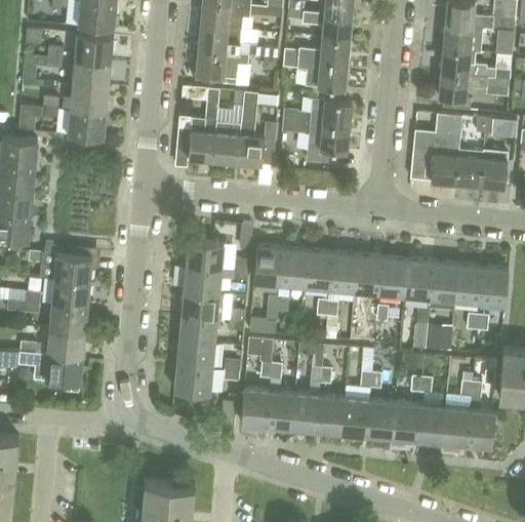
[(68,8),(68,0),(52,0),(52,7),(68,8)]
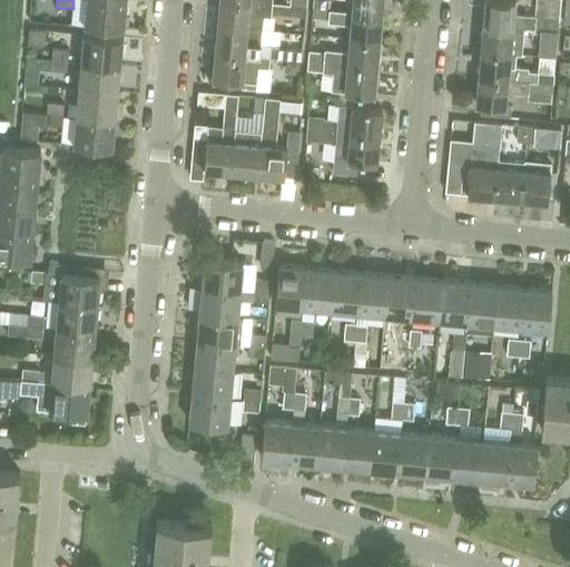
[(124,31),(126,3),(96,0),(87,0),(85,27),(124,31)]
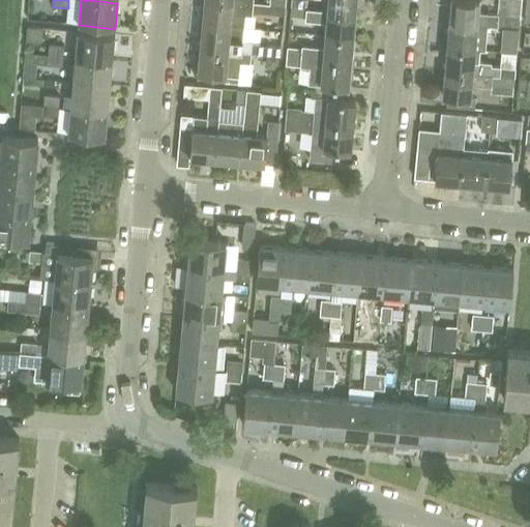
[(269,0),(269,7),(285,8),(285,0),(269,0)]
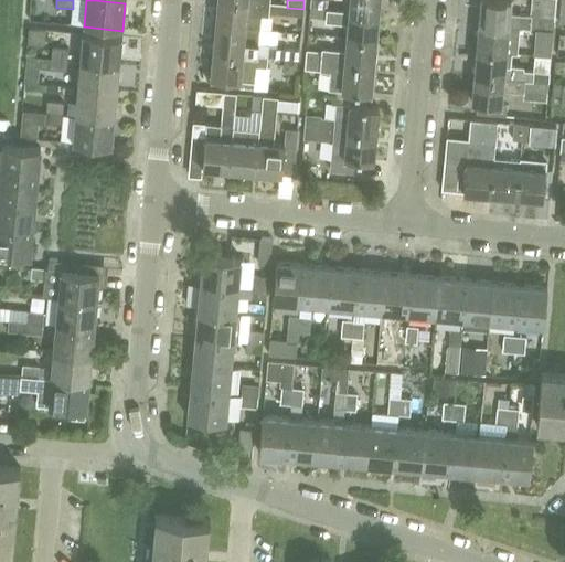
[(343,0),(343,13),(350,14),(379,17),(380,0),(343,0)]
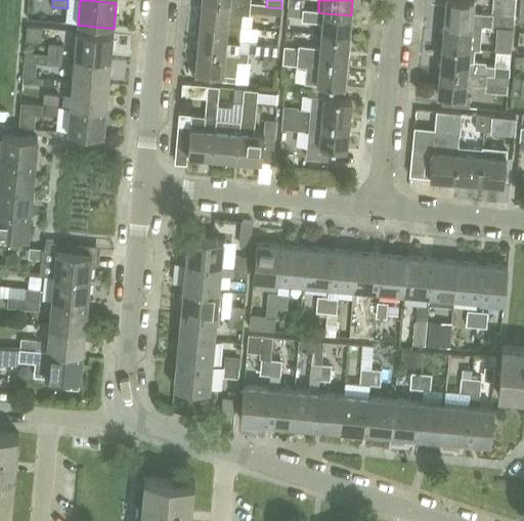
[(446,0),(445,25),(473,27),(482,28),(497,29),(514,31),(516,0),(492,0),(491,17),(474,15),(475,2),(449,0),(446,0)]
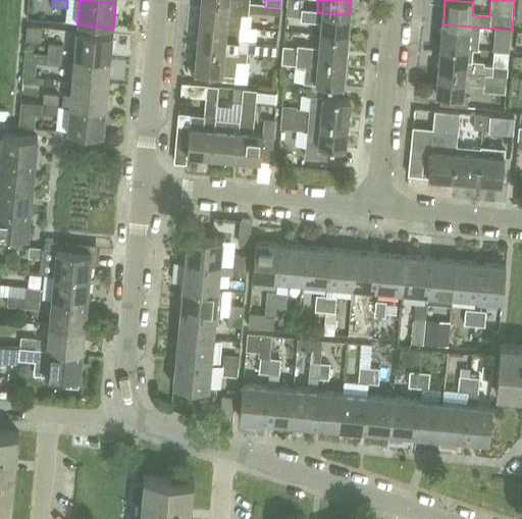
[(303,2),(297,2),(289,1),(288,10),(302,11),(303,2)]
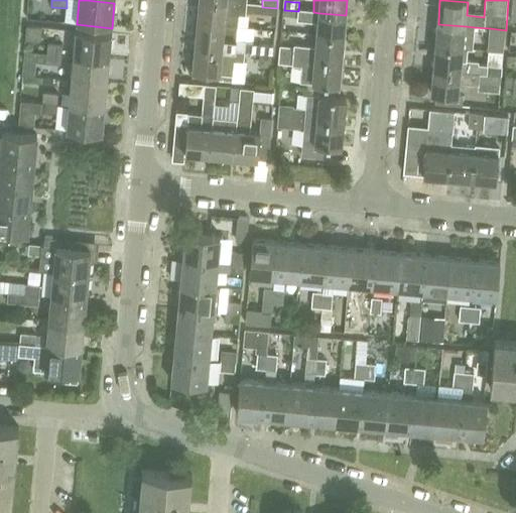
[(245,14),(246,6),(227,4),(200,2),(198,25),(225,28),(238,29),(240,16),(245,16),(245,14)]
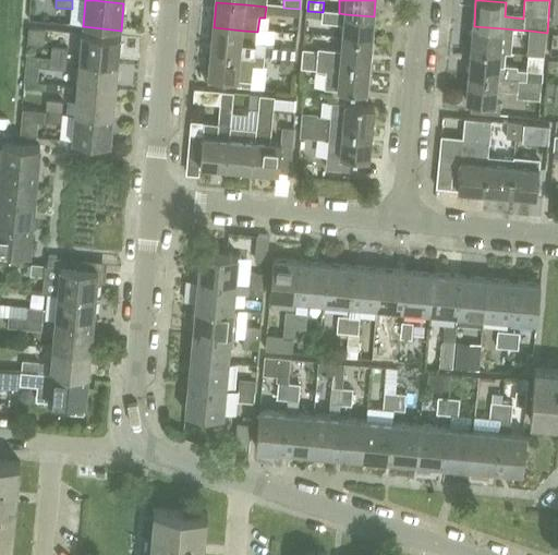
[(283,8),(282,16),(299,19),(300,9),(283,8)]
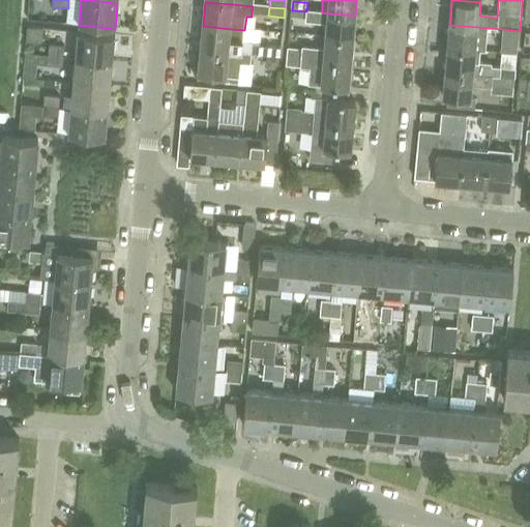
[(355,16),(328,13),(322,12),(306,11),(292,10),(292,19),(305,20),(305,23),(327,25),(326,37),(353,40),(355,16)]
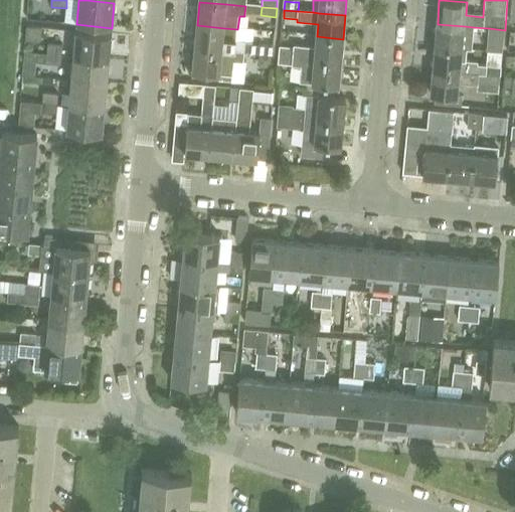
[(474,27),(465,26),(438,24),(436,48),(467,50),(472,51),(474,27)]
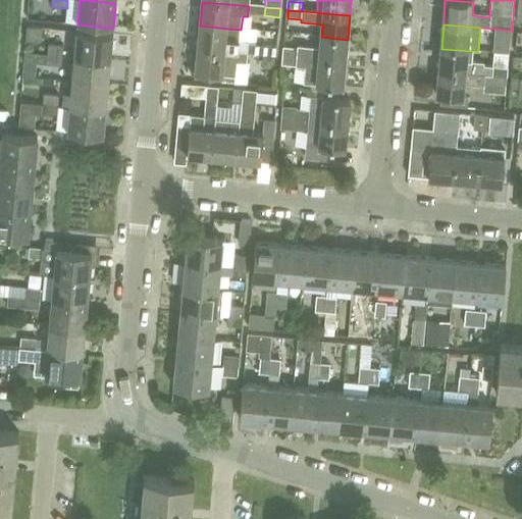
[(241,30),(227,29),(200,26),(198,50),(225,53),(247,54),(248,54),(249,46),(249,42),(240,42),(241,30)]
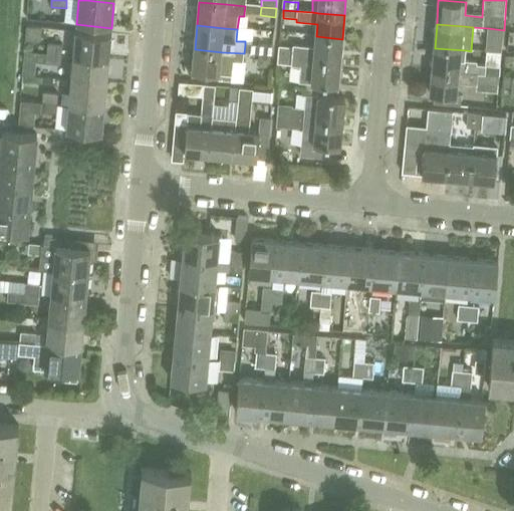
[(503,39),(504,30),(488,28),(487,37),(503,39)]
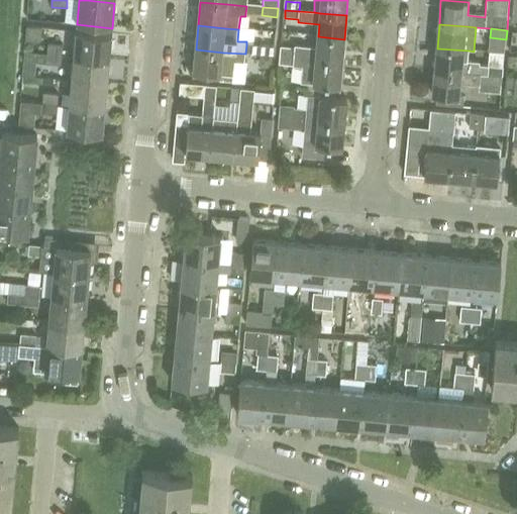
[(76,32),(74,58),(109,61),(111,35),(76,32)]
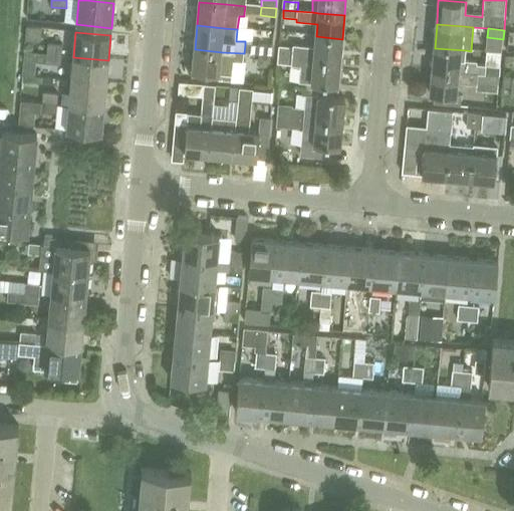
[(279,48),(279,57),(340,63),(342,39),(316,36),(314,48),(293,46),(293,50),(279,48)]
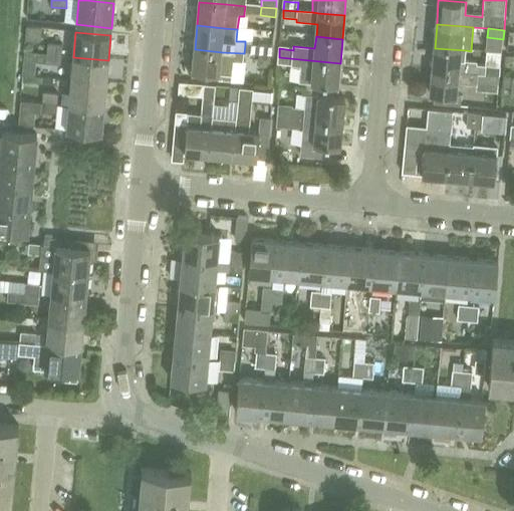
[(47,44),(46,54),(62,56),(63,46),(47,44)]
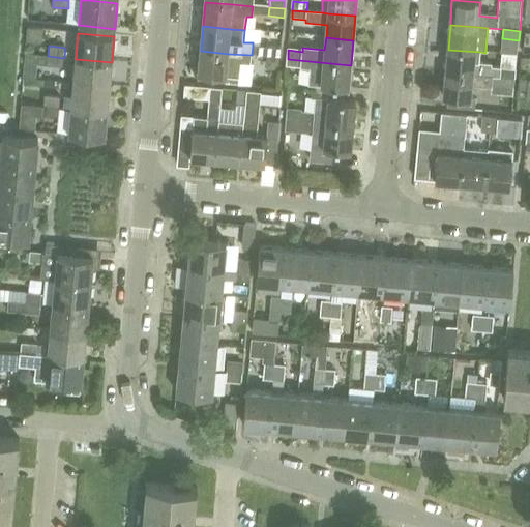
[(265,48),(265,56),(281,58),(281,49),(265,48)]
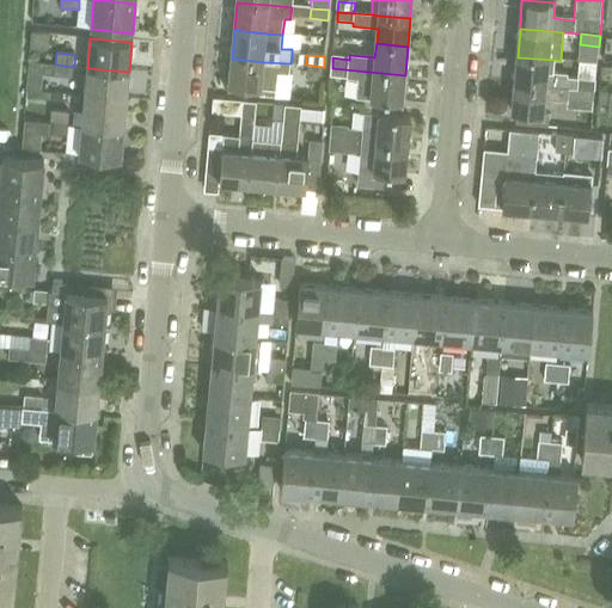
[(518,57),(515,86),(548,88),(595,93),(595,81),(568,79),(568,75),(554,74),(555,60),(518,57)]
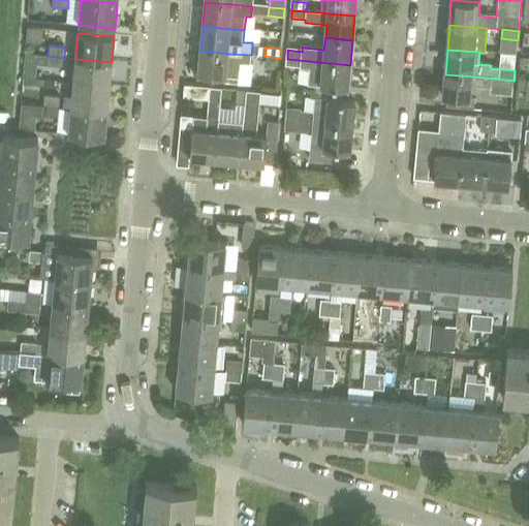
[(250,55),(228,54),(200,51),(198,75),(207,76),(207,83),(231,85),(237,85),(237,79),(238,79),(240,64),(250,65),(250,55)]
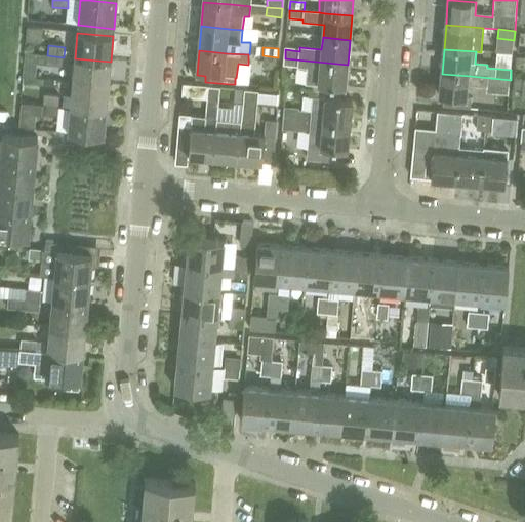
[(64,57),(47,55),(46,67),(62,68),(64,57)]
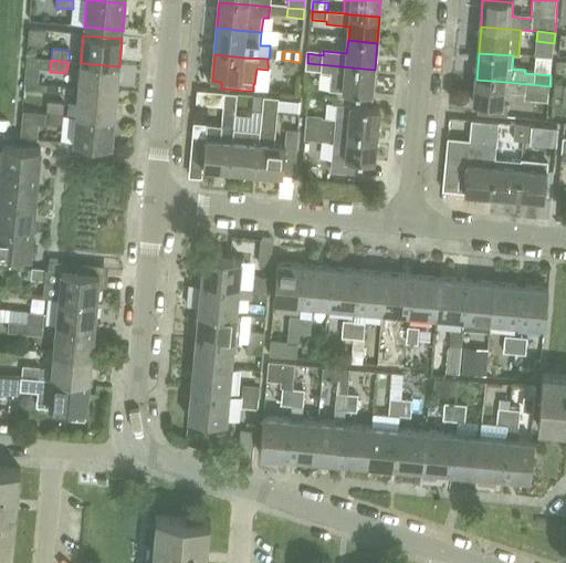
[(284,61),(284,68),(290,75),(297,76),(299,63),(284,61)]
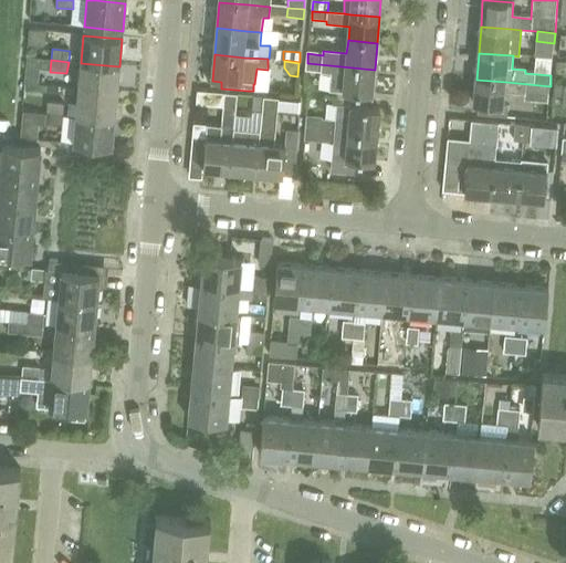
[(117,94),(119,66),(81,63),(79,91),(117,94)]
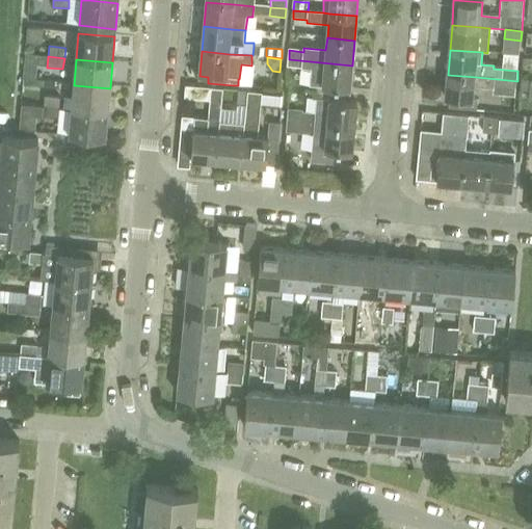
[(350,90),(352,65),(289,59),(288,69),(312,71),(311,86),(350,90)]
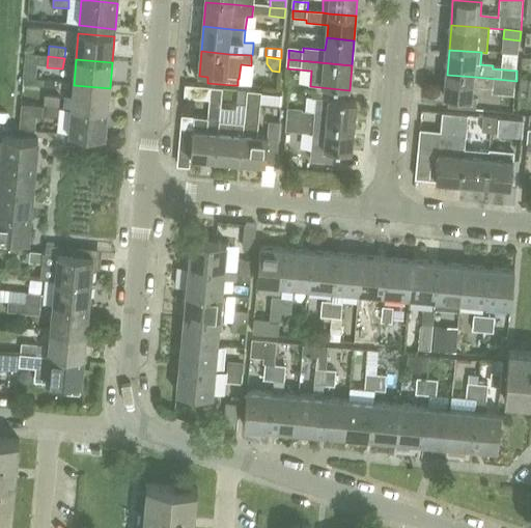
[(516,81),(475,77),(447,75),(445,100),(451,100),(451,110),(475,112),(476,102),(473,102),(474,88),(492,90),(492,95),(514,98),(516,81)]
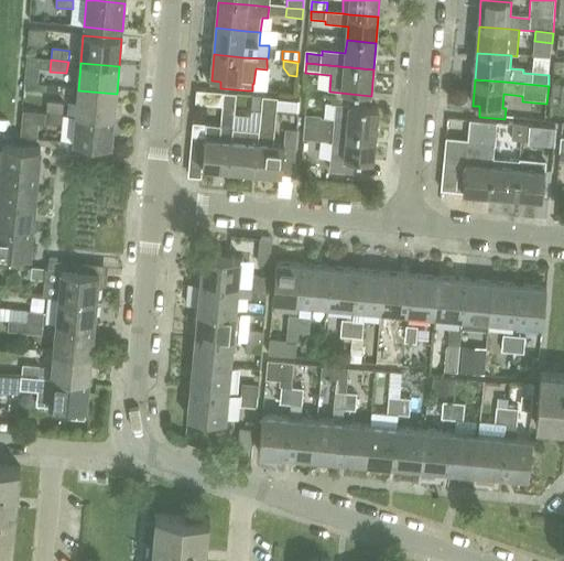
[(551,98),(561,98),(563,98),(563,87),(552,86),(551,98)]
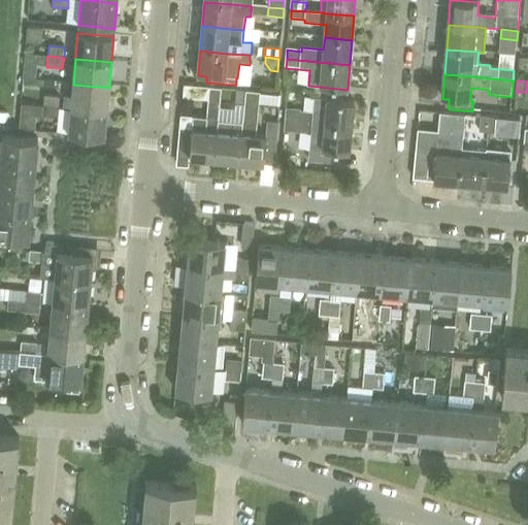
[(71,109),(106,112),(109,88),(73,85),(71,109)]
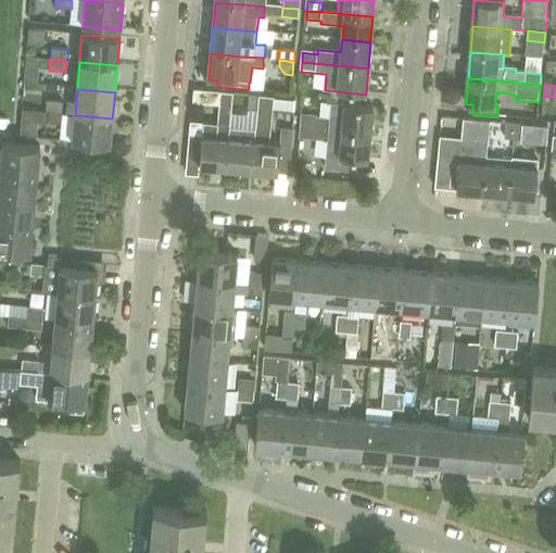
[(201,164),(201,168),(227,171),(231,128),(234,96),(222,95),(218,126),(204,125),(203,137),(190,136),(188,163),(201,164)]
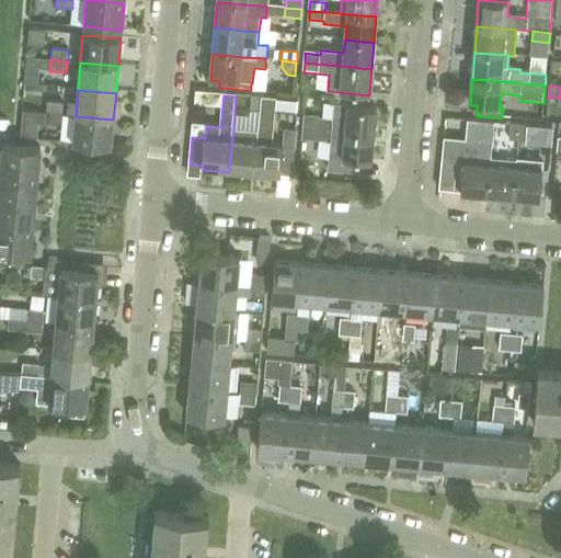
[(250,113),(261,114),(262,98),(251,97),(250,113)]
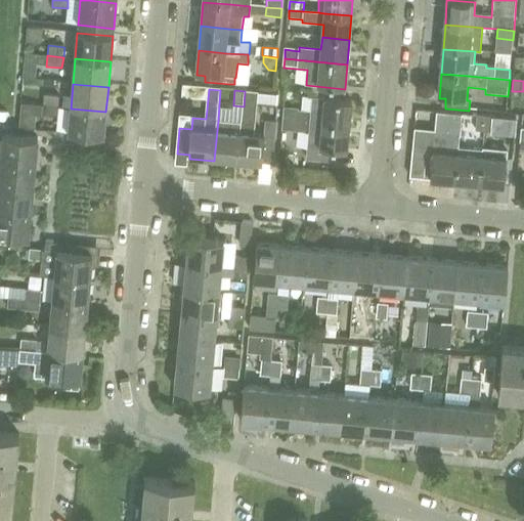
[(243,123),(242,135),(238,163),(263,165),(274,166),(277,123),(266,122),(265,137),(254,136),(258,92),(245,91),(244,106),(243,123)]
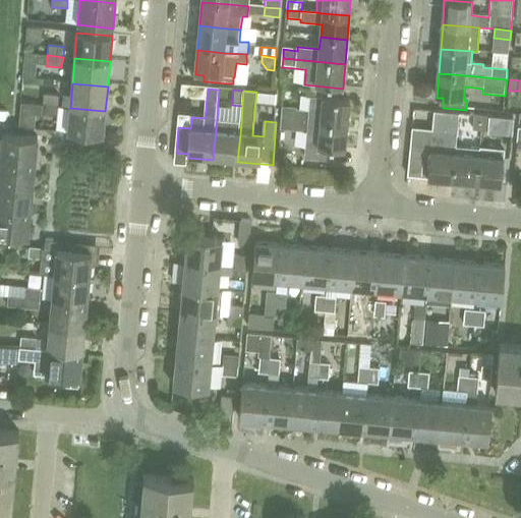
[(29,104),(43,105),(58,107),(59,97),(30,94),(29,104)]
